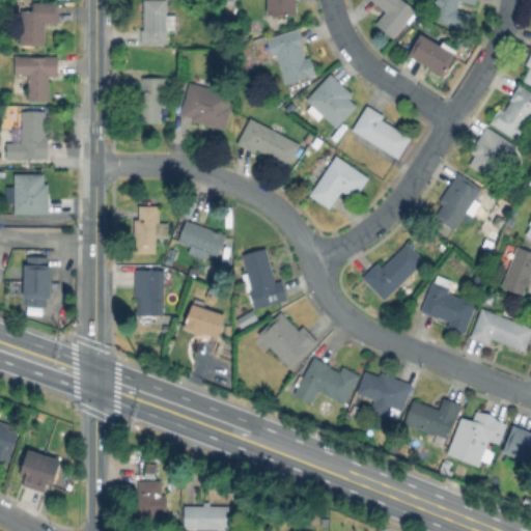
[(176,15),(176,30),(168,30),(168,43),(141,43),(141,29),(144,29),(144,0),(167,0),(167,15),(176,15)]
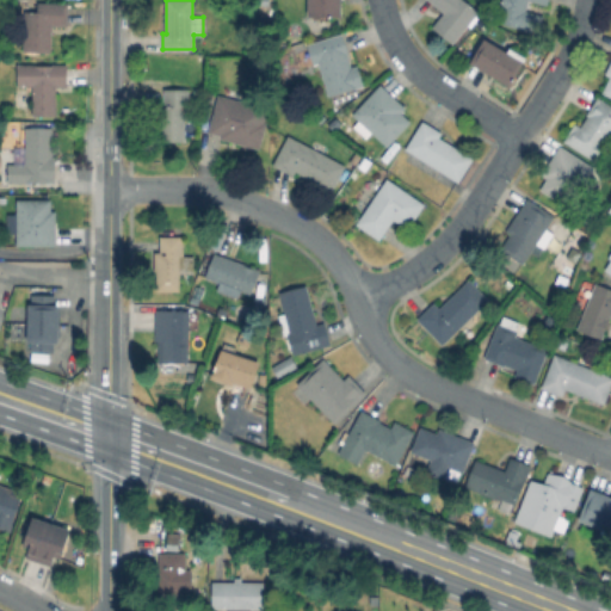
[(341,0),(341,16),(309,16),(309,0),(341,0)]
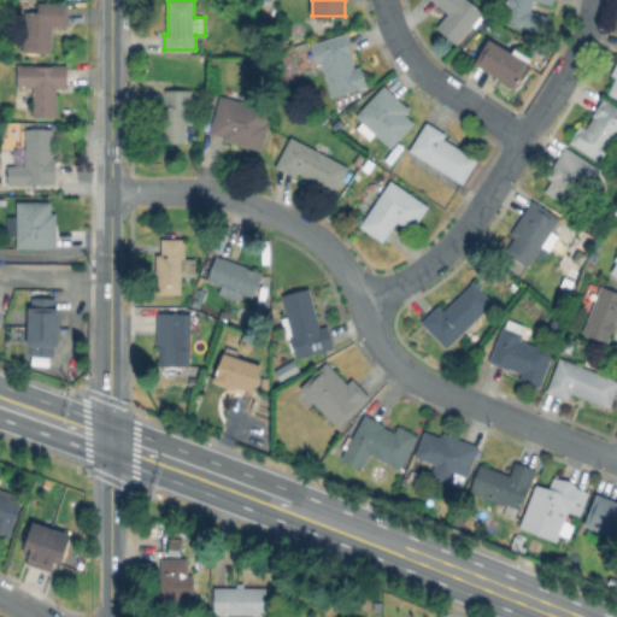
[(469,0),(483,12),(457,45),(436,27),(448,13),(433,0),(469,0)]
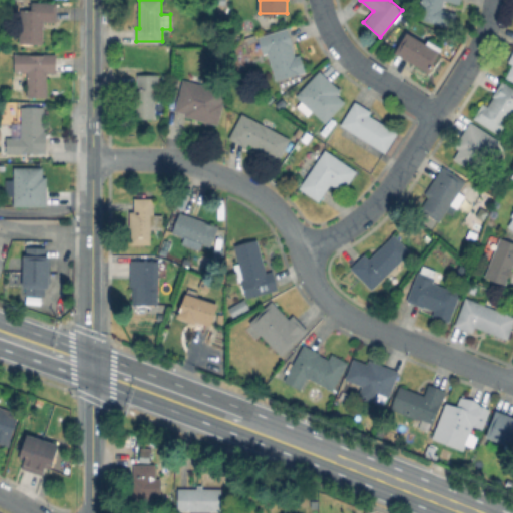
[(460,0),(460,3),(448,0),(444,0),(442,9),(457,13),(453,28),(420,19),(422,9),(420,8),(421,0),(460,0)]
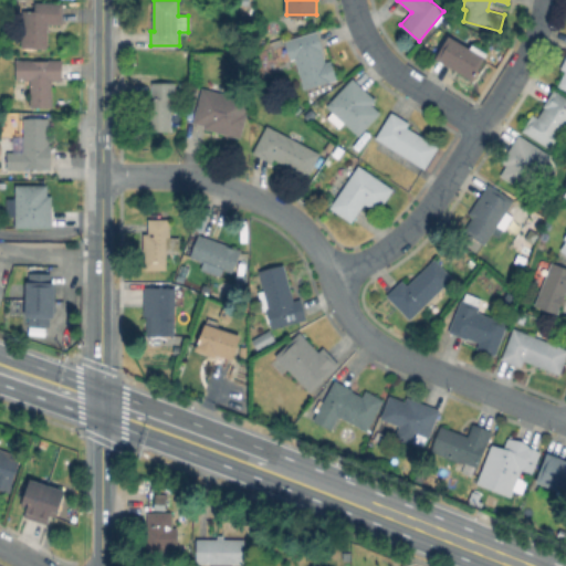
[(64,3),(63,23),(49,23),(49,48),(22,46),(23,10),(35,10),(35,2),(64,3)]
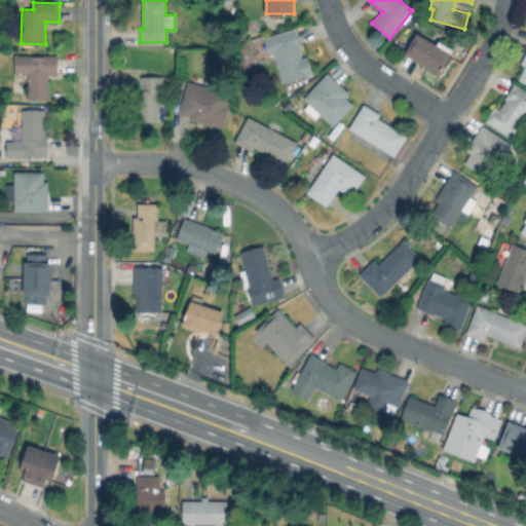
[(300,47),(303,58),(309,55),(314,72),(284,82),(274,53),(270,55),(265,38),(296,29),(301,46),(300,47)]
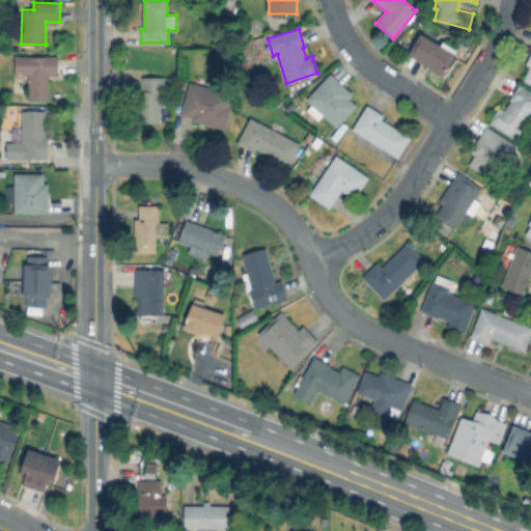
[(421,33),(441,45),(443,40),(458,50),(443,75),(409,54),(421,33)]
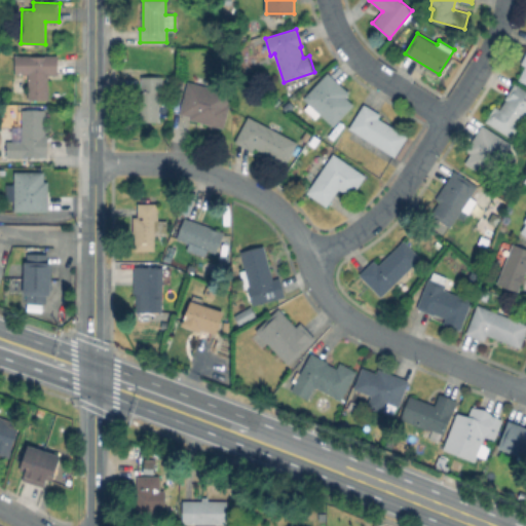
[(525,45),(518,65),(521,66),(515,80),(525,84),(525,45)]
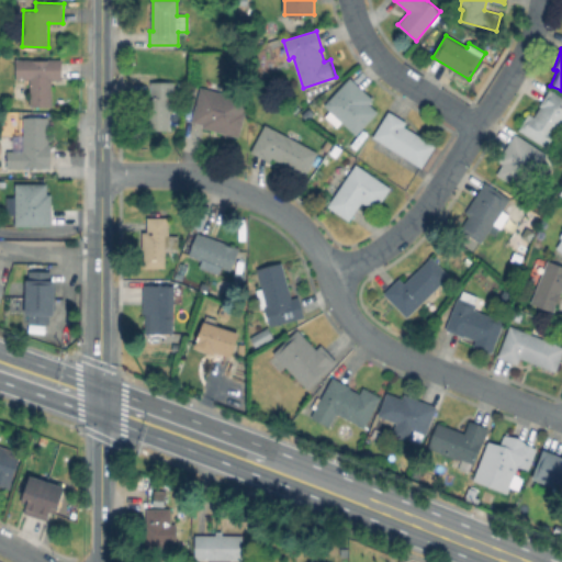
[(64,60),(64,81),(52,81),(52,105),(31,105),(31,79),(17,79),(17,60),(64,60)]
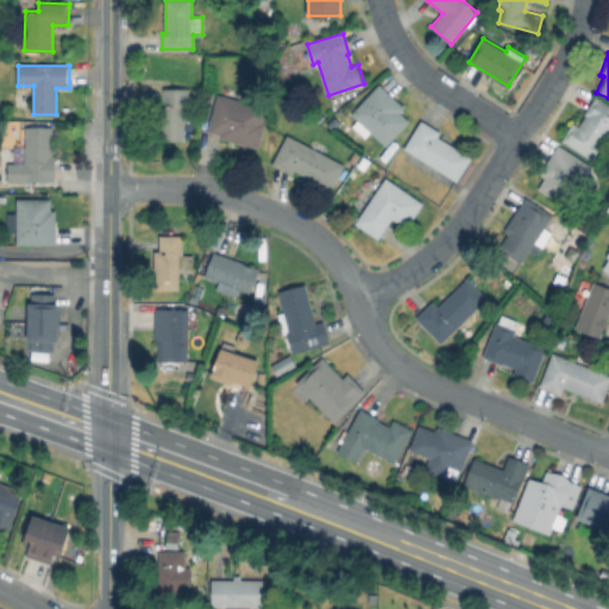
[(409,120),(385,145),(370,131),(364,137),(352,125),(358,119),(351,113),(380,83),(405,107),(401,112),(409,120)]
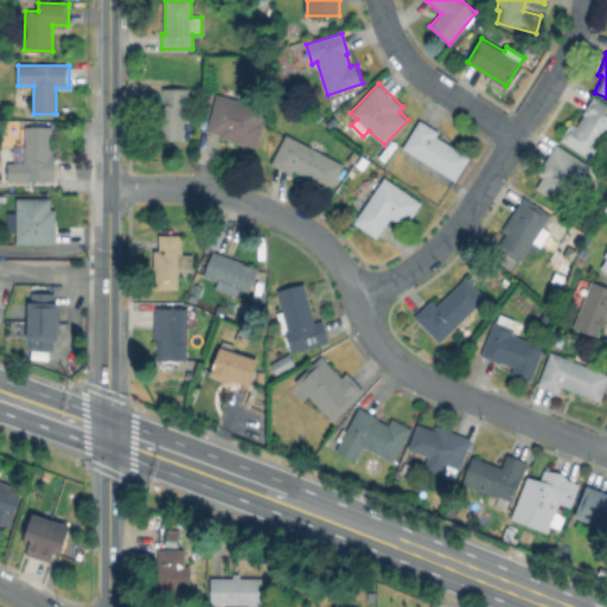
[(187,88),(187,106),(196,106),(196,119),(184,119),(185,140),(160,140),(160,104),(164,104),(164,89),(187,88)]
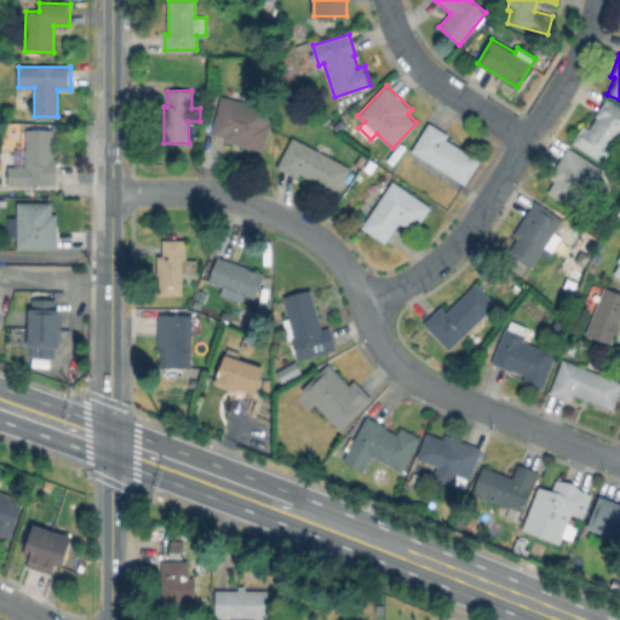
[(619,105),(619,136),(603,162),(573,142),(584,125),(590,128),(597,118),(595,115),(607,97),(619,105)]
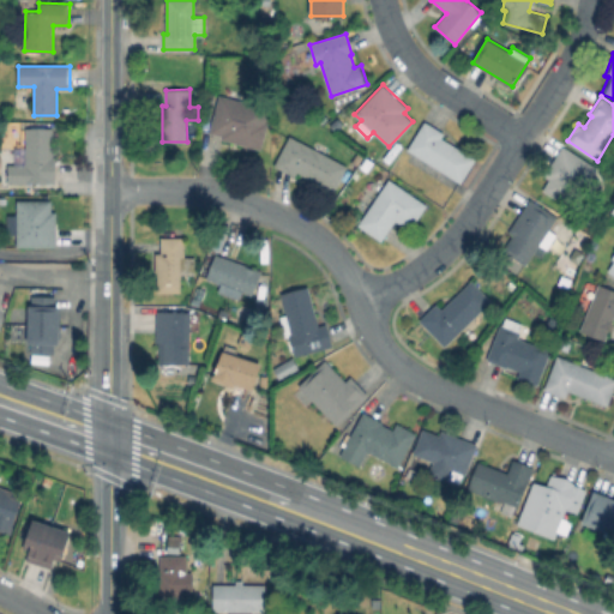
[(260,149),(259,151),(209,136),(221,97),(265,110),(264,116),(270,118),(260,149)]
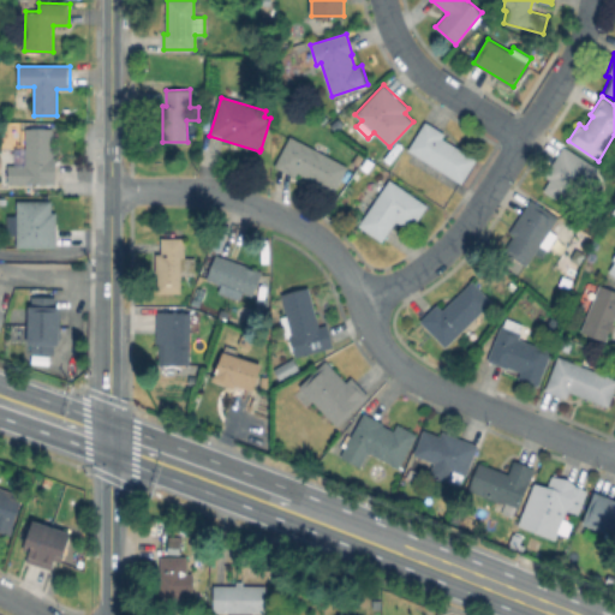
[(345,120),(334,130),(328,124),(339,114),(345,120)]
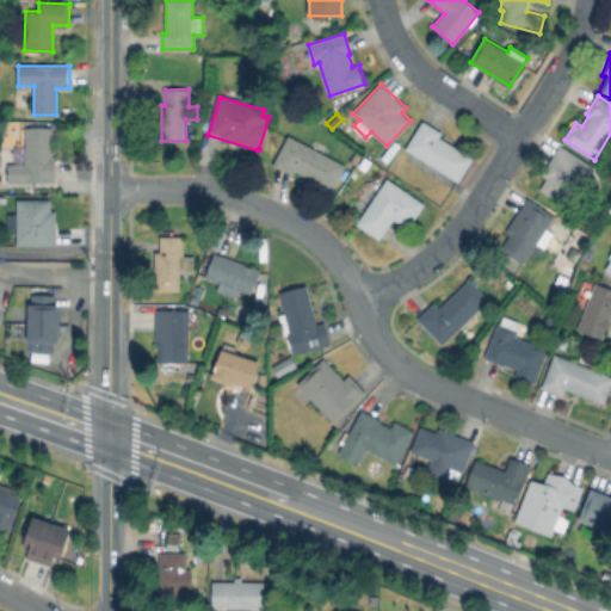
[(473,158),(458,181),(406,149),(423,121),(443,133),(440,137),(473,158)]
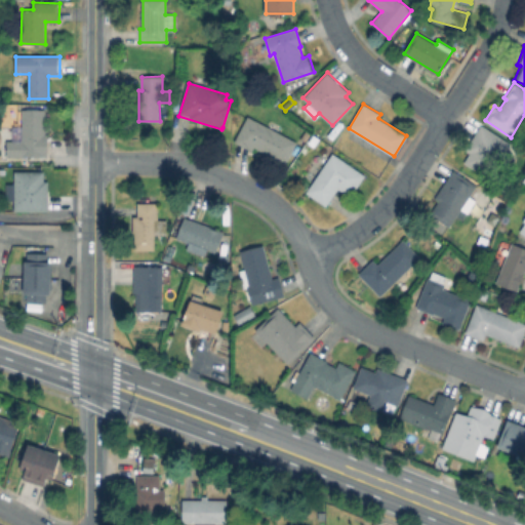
[(45,109),(46,134),(48,134),(48,157),(6,157),(6,140),(12,140),(12,125),(23,125),(23,109),(45,109)]
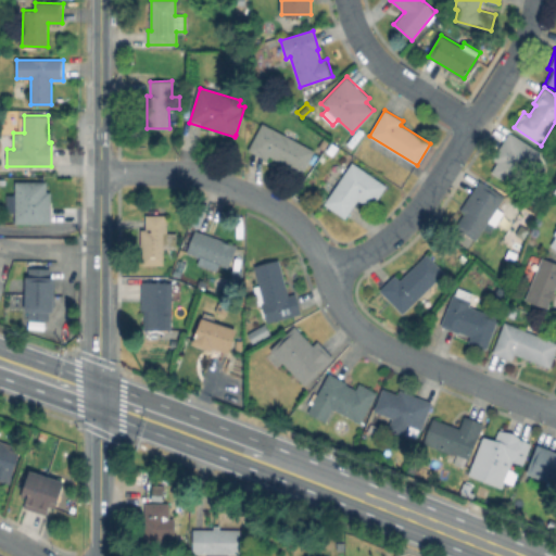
[(315,151),(303,174),(269,155),(267,159),(249,149),(263,123),(315,151)]
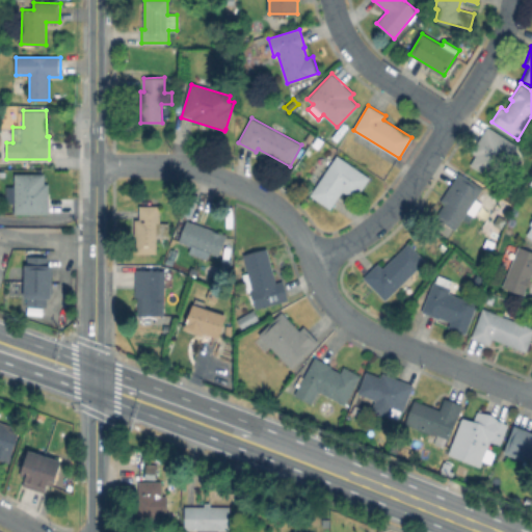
[(517,145),(496,180),(471,164),(477,155),(472,152),(488,127),(517,145)]
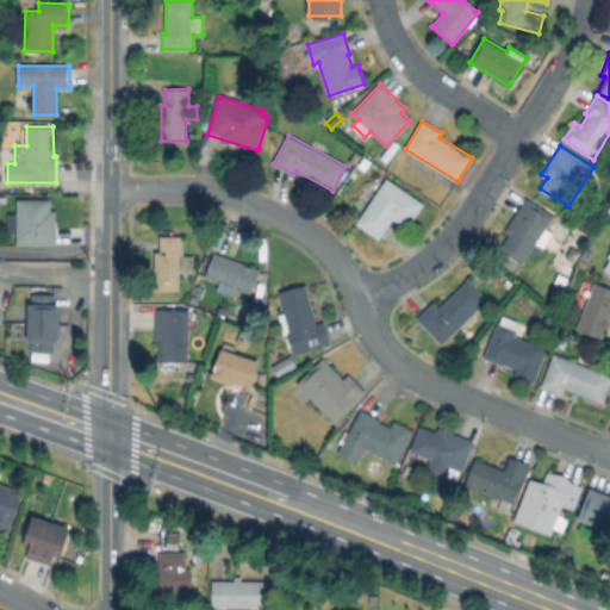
[(423,204),(408,228),(393,219),(380,240),(356,223),(387,179),(423,204)]
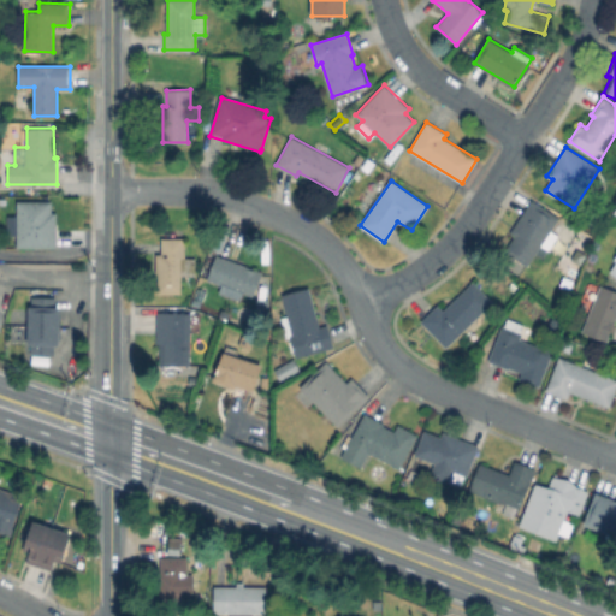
[(558,235),(549,250),(542,244),(527,266),(505,250),(515,236),(510,232),(532,200),(558,219),(551,230),(558,235)]
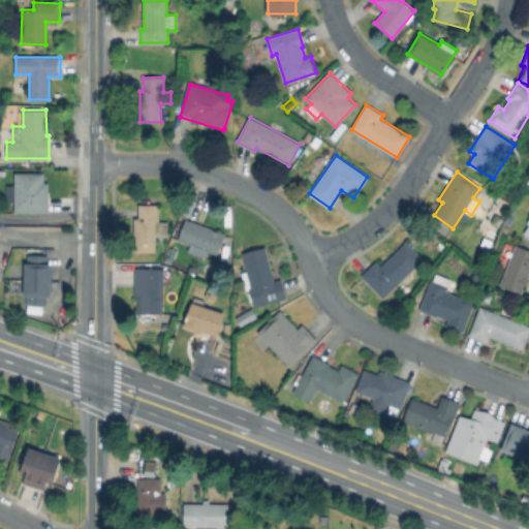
[(49,183),(49,213),(14,212),(14,173),(44,173),(45,183),(49,183)]
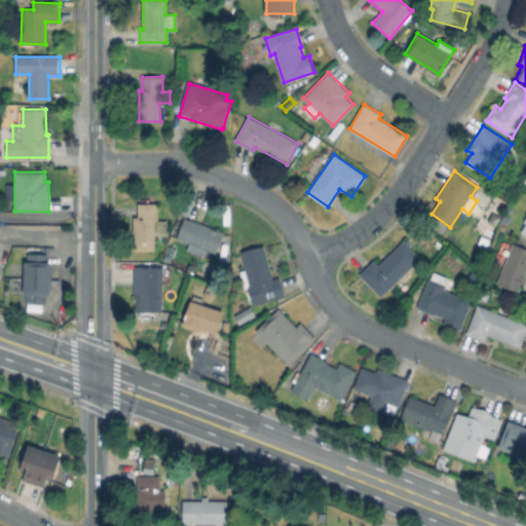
[(159,220),(159,223),(164,222),(165,235),(154,236),(155,249),(137,251),(134,215),(139,214),(139,205),(158,204),(159,220)]
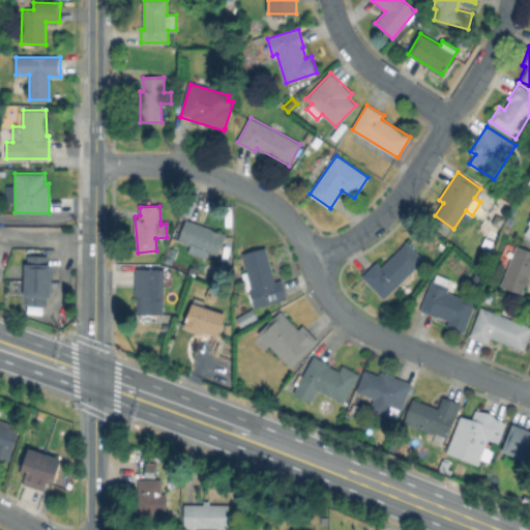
[(529,240),(529,212),(518,234),(529,240)]
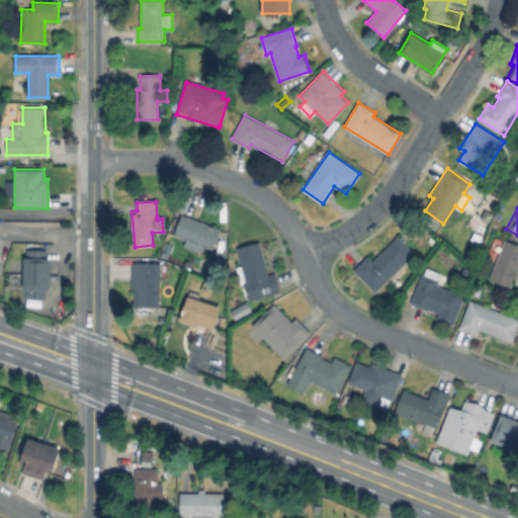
[(220,229),(212,249),(174,235),(182,214),(220,229)]
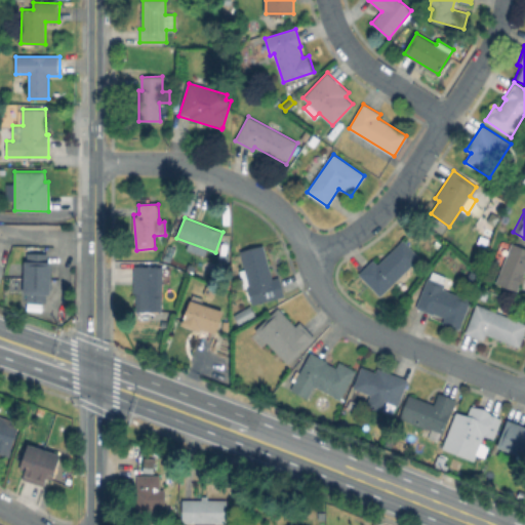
[(420,257),(380,295),(359,274),(373,259),(378,265),(403,240),(420,257)]
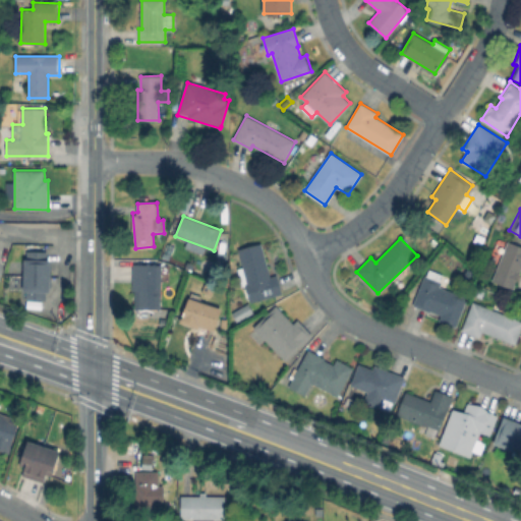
[(520,245),(520,272),(514,289),(493,280),(508,241),(520,245)]
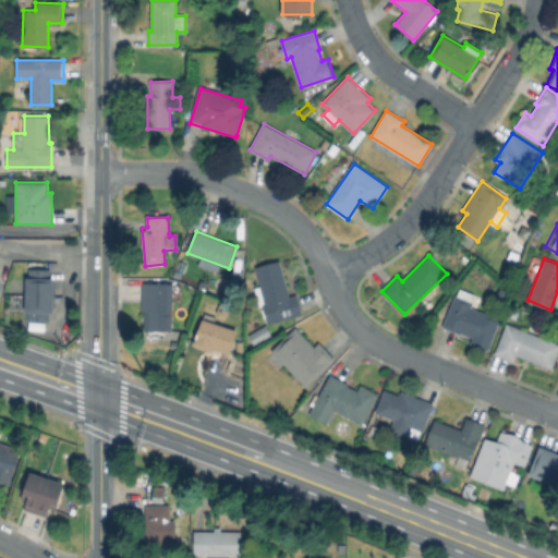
[(281,259),(290,296),(296,294),(302,315),(268,324),(263,305),(259,306),(255,287),(261,286),(255,267),(281,259)]
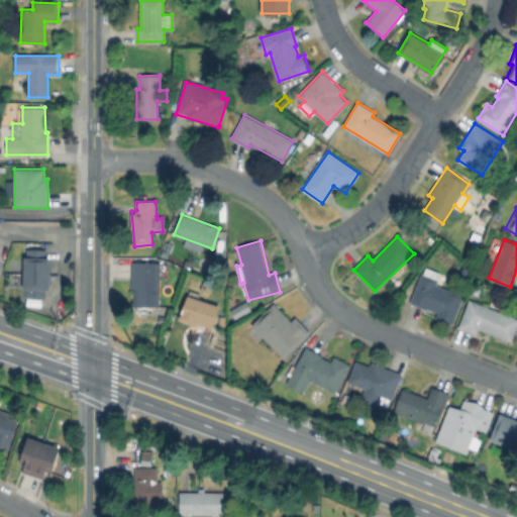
[(48,249),(47,259),(52,259),(52,292),(47,292),(47,298),(26,298),(26,292),(22,291),(22,259),(26,259),(26,249),(48,249)]
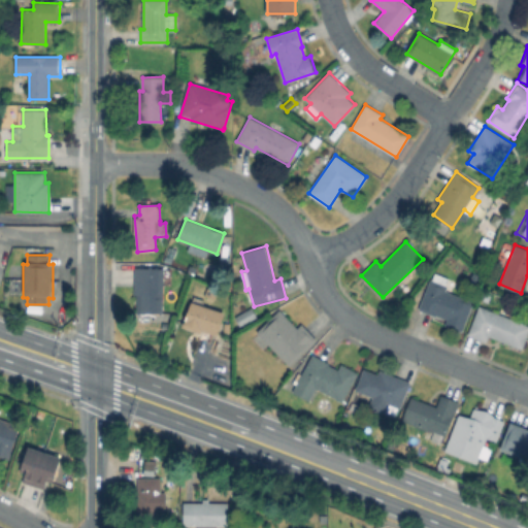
[(164,268),(162,314),(135,312),(136,267),(164,268)]
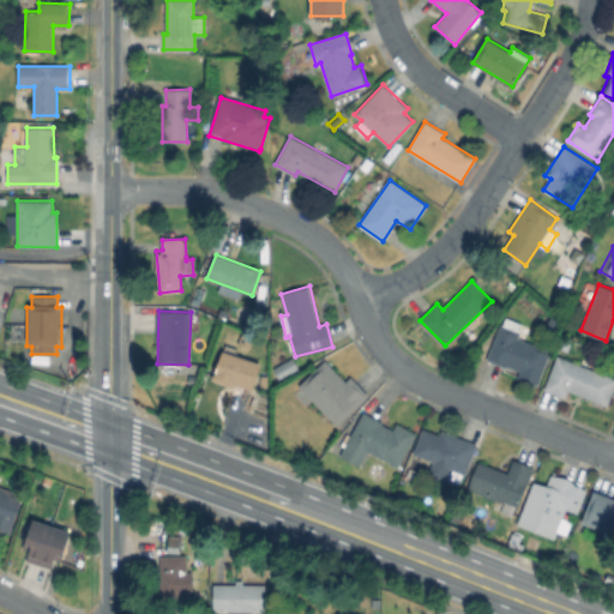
[(523,324),(519,331),(521,332),(518,338),(551,351),(536,385),(518,378),(521,371),(507,366),(507,367),(487,359),(500,325),(503,326),(506,317),(523,324)]
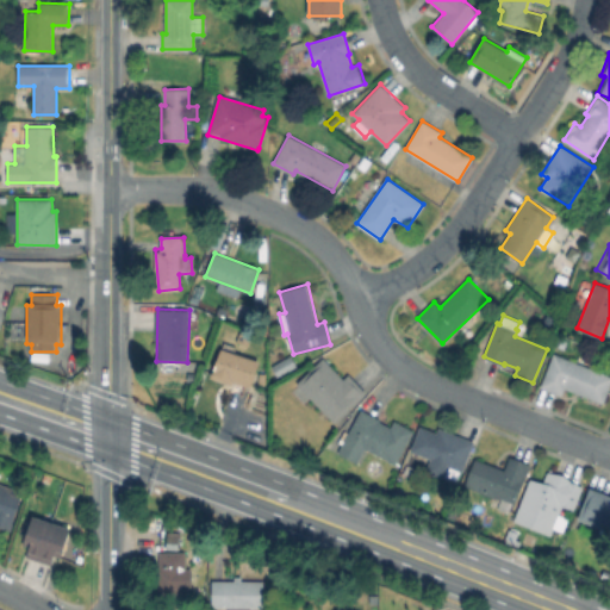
[(568,337),(566,350),(554,348),(556,336),(568,337)]
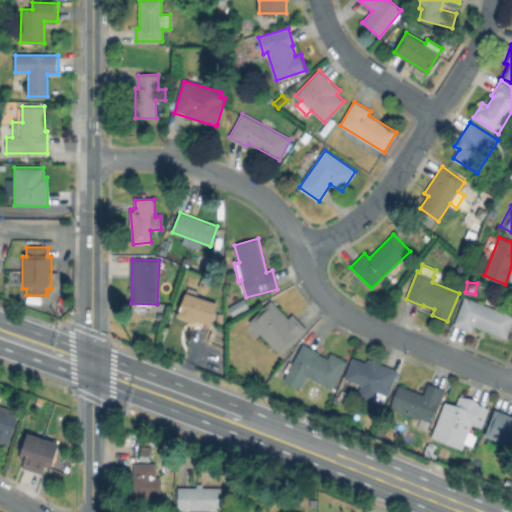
[(216,303),(209,324),(196,320),(195,322),(178,316),(185,293),(216,303)]
